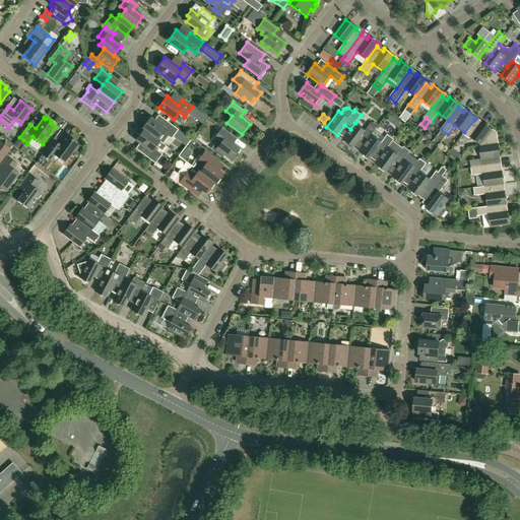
[(172,139),(178,129),(166,120),(160,125),(150,118),(142,128),(144,130),(144,129),(159,141),(159,140),(163,142),(168,136),(172,139)]
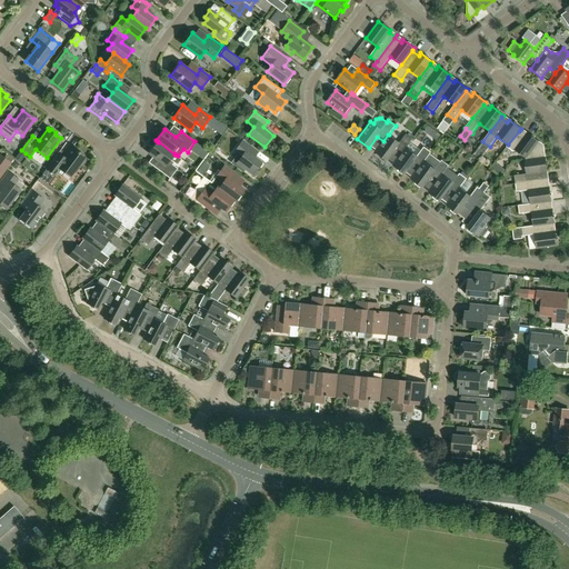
[(546,158),(543,147),(542,147),(538,143),(539,142),(527,133),(525,136),(519,131),(508,145),(507,147),(513,152),(515,150),(526,158),(527,160),(546,158)]
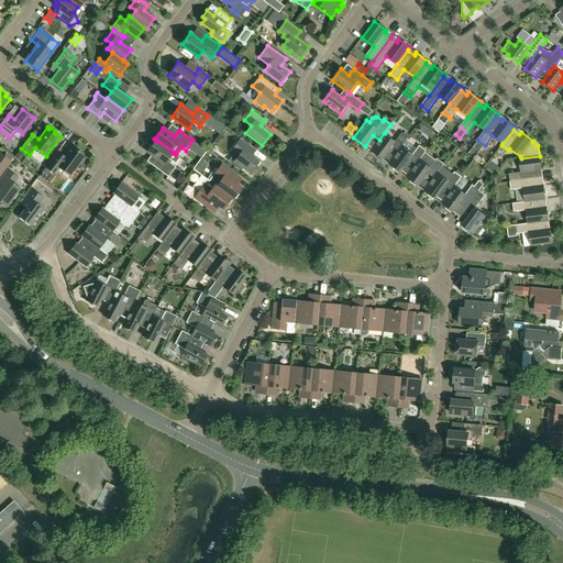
[(397,153),(401,146),(403,146),(409,138),(401,132),(396,141),(385,133),(384,133),(379,140),(371,151),(383,159),(390,148),(397,153)]
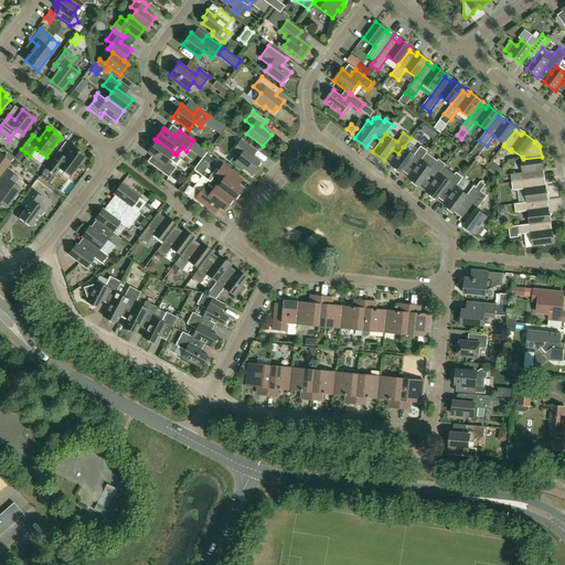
[(236,153),(231,161),(243,171),(244,169),(253,174),(262,162),(248,153),(253,147),(242,138),(233,150),(236,153)]
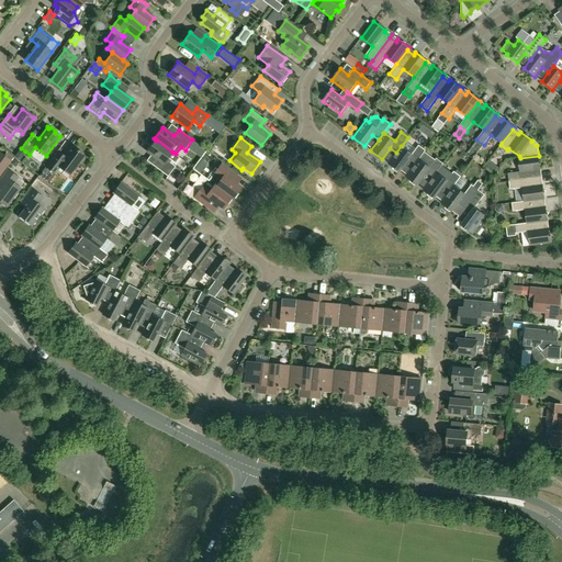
[(168,158),(172,153),(156,139),(156,141),(147,152),(158,160),(154,166),(168,177),(176,167),(170,163),(171,160),(168,158)]
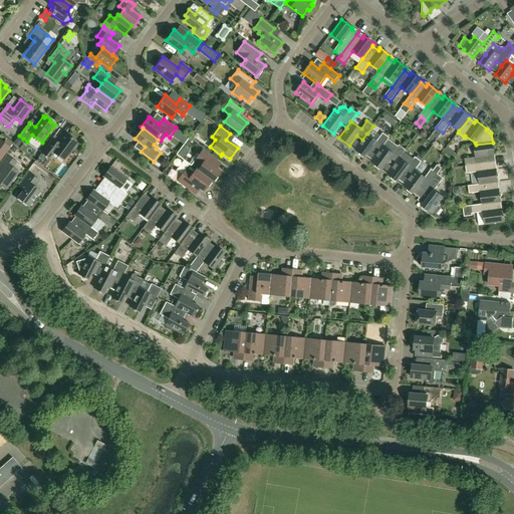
[(74,149),(78,144),(71,139),(72,138),(65,133),(58,142),(53,138),(42,153),(50,160),(54,154),(63,160),(72,148),(74,149)]
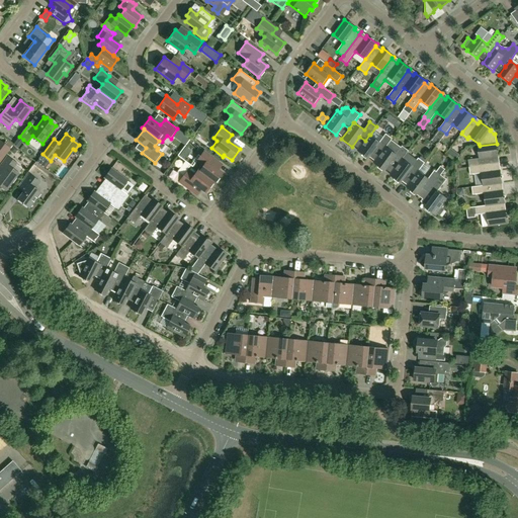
[(381,153),(391,140),(392,140),(393,139),(385,134),(379,142),(370,135),(369,135),(365,141),(357,151),(368,159),(375,149),(381,153)]
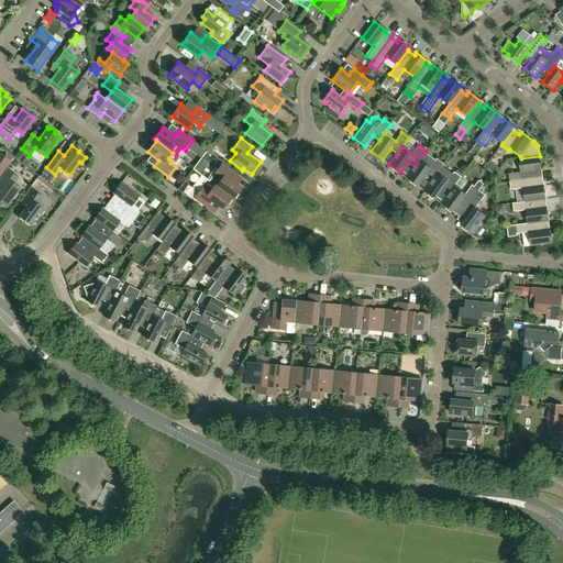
[(475,158),(479,152),(473,147),(468,154),(475,158)]
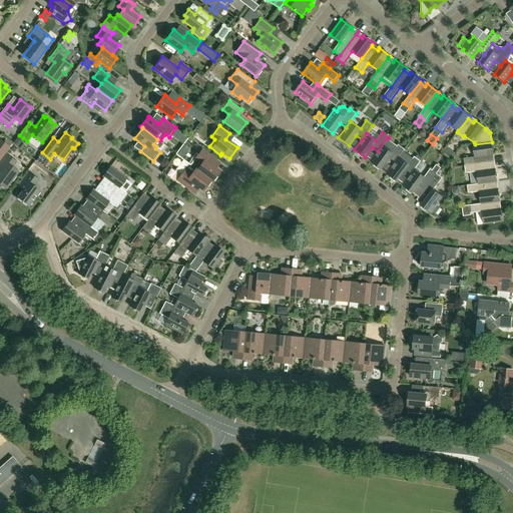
[(19,135),(14,143),(18,146),(23,138),(19,135)]
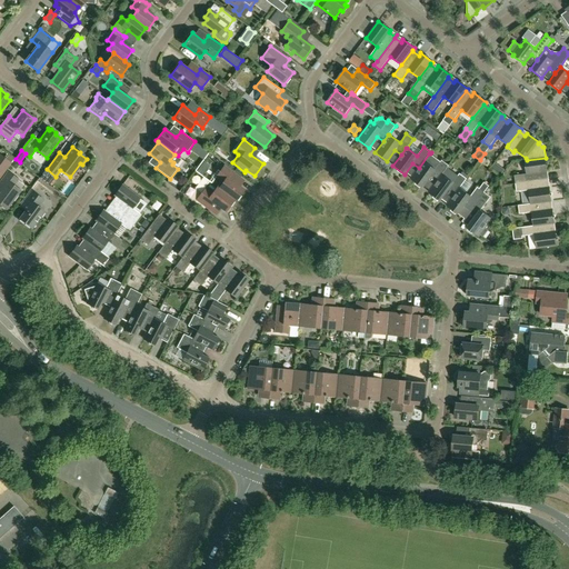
[(437,181),(447,168),(449,166),(441,160),(440,162),(430,153),(429,153),(419,168),(410,179),(422,188),(430,177),(437,181)]
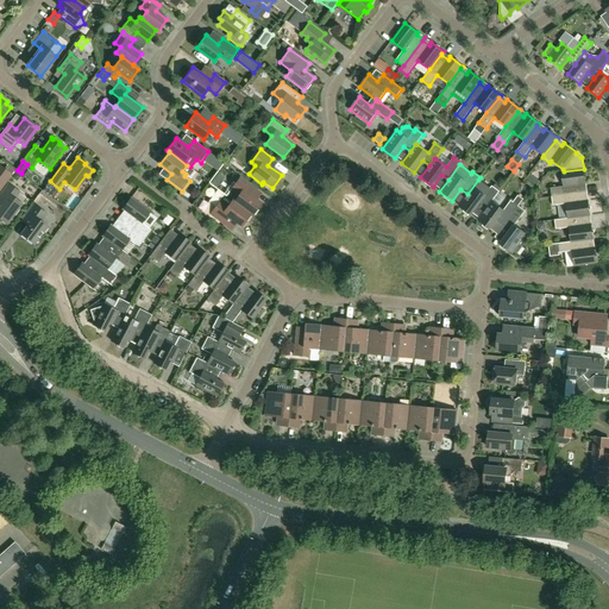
[(0,190),(13,174),(1,165),(0,167),(0,190)]
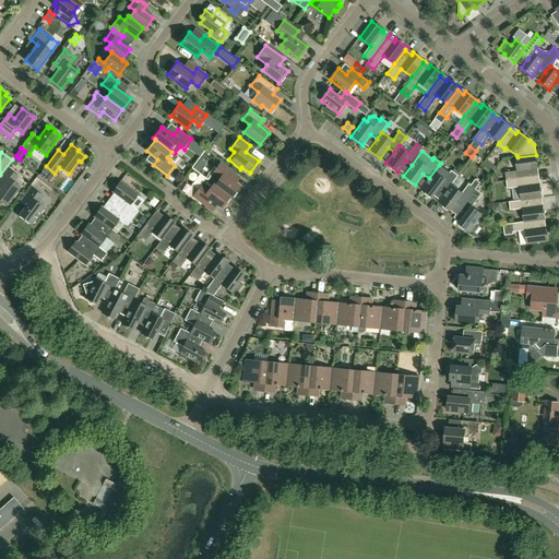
[(536,176),(535,169),(537,169),(536,155),(518,157),(515,157),(518,170),(506,173),(507,180),(538,176),(536,176)]
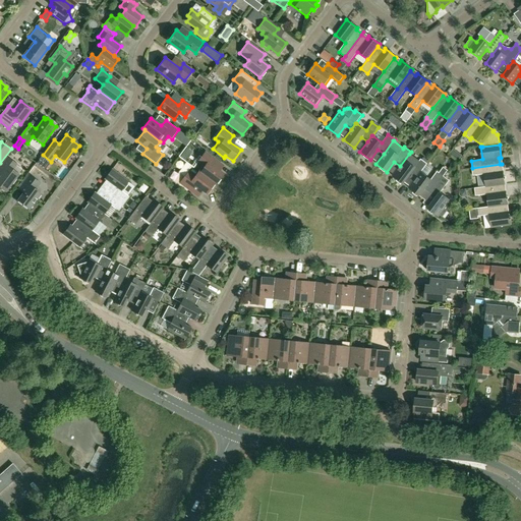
[(223,173),(213,166),(217,161),(206,152),(201,157),(199,156),(196,159),(195,159),(193,162),(194,163),(191,166),(193,168),(214,183),(215,184),(223,173)]
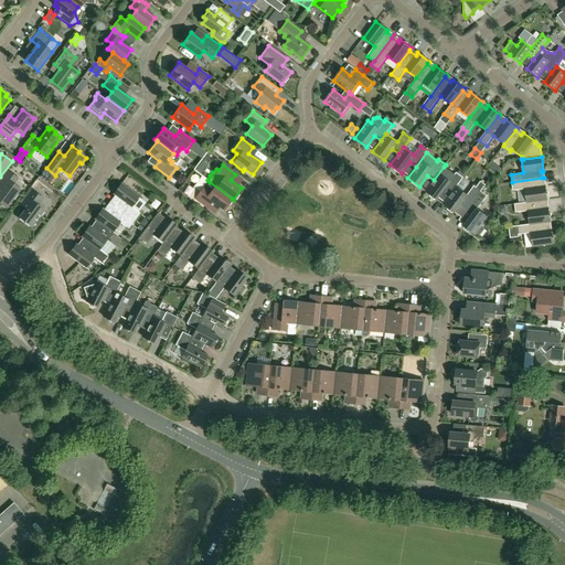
[(451,193),(457,187),(464,178),(462,177),(465,174),(459,170),(457,173),(456,172),(455,174),(444,167),(434,180),(425,191),(437,200),(445,189),(451,193)]
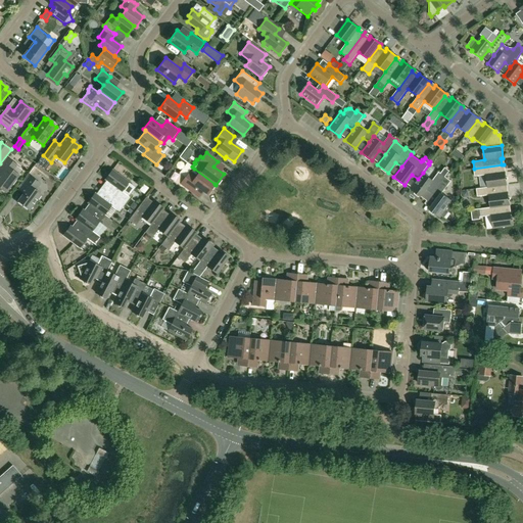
[(0,187),(6,192),(18,175),(12,171),(16,164),(7,157),(0,168),(5,172),(0,177),(0,187)]
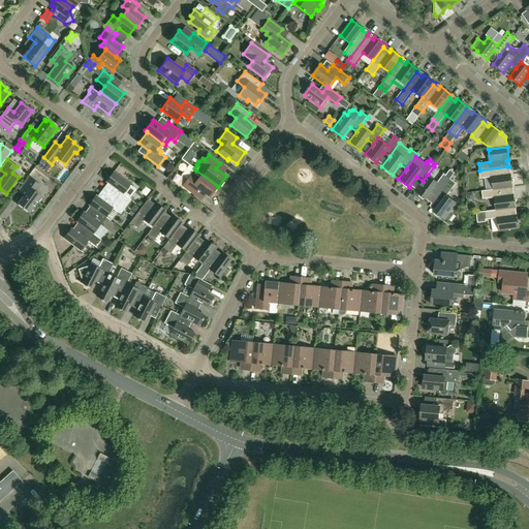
[(44,170),(49,165),(41,160),(37,165),(44,170)]
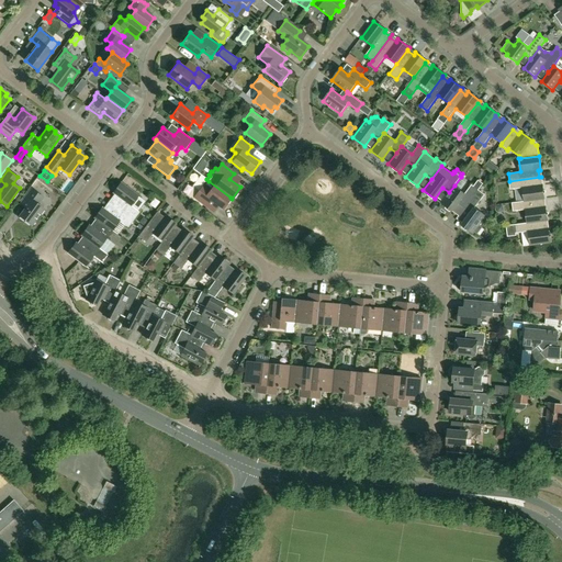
[(544,199),(542,184),(540,186),(539,178),(541,178),(541,177),(509,181),(510,190),(523,188),(524,201),(524,202),(541,200),(544,199)]
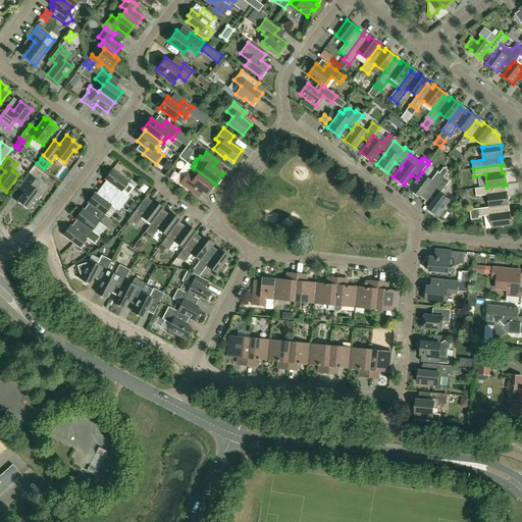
[(214,184),(194,168),(192,166),(184,176),(185,177),(180,184),(192,192),(196,186),(207,194),(214,184)]
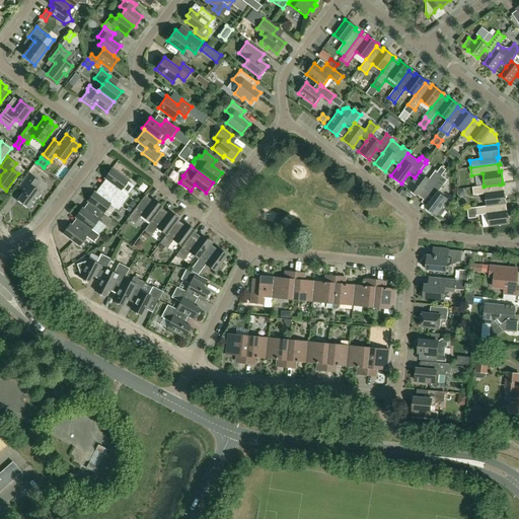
[(121,190),(128,180),(112,168),(104,178),(108,181),(103,188),(124,203),(129,196),(121,190)]
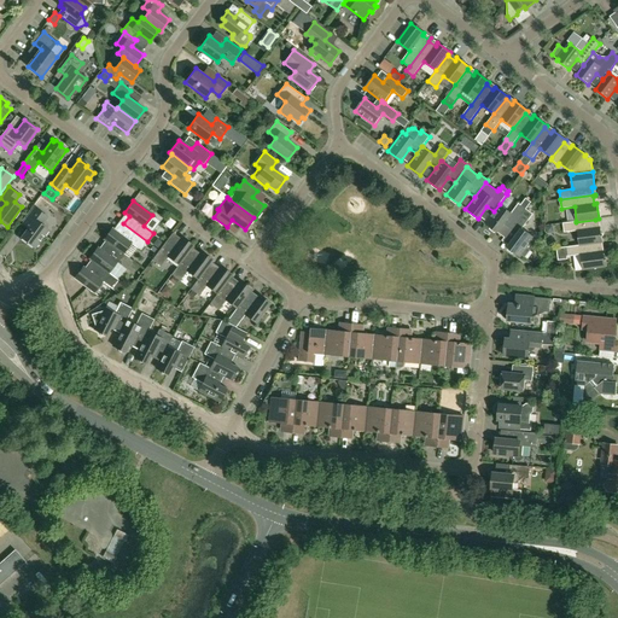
[(513,226),(526,209),(518,203),(511,213),(500,204),(494,211),(484,223),(497,233),(506,221),(513,226)]
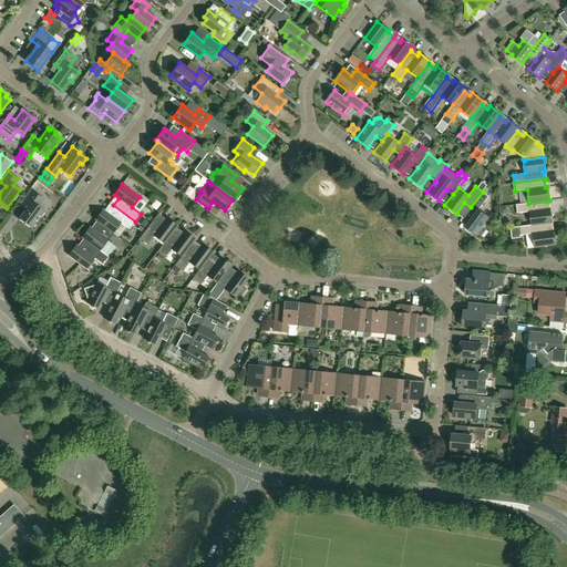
[(32,227),(44,210),(39,206),(43,199),(32,191),(23,202),(29,206),(20,218),(32,227)]
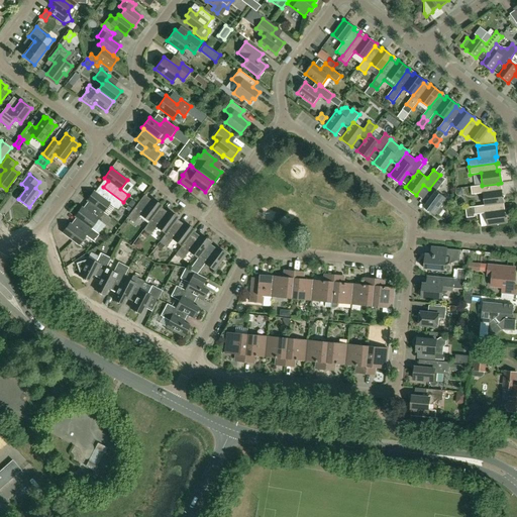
[(446,179),(440,175),(429,189),(424,195),(430,199),(424,207),(425,208),(425,209),(429,212),(430,211),(435,215),(436,213),(438,215),(443,209),(440,207),(447,199),(437,191),(446,179)]
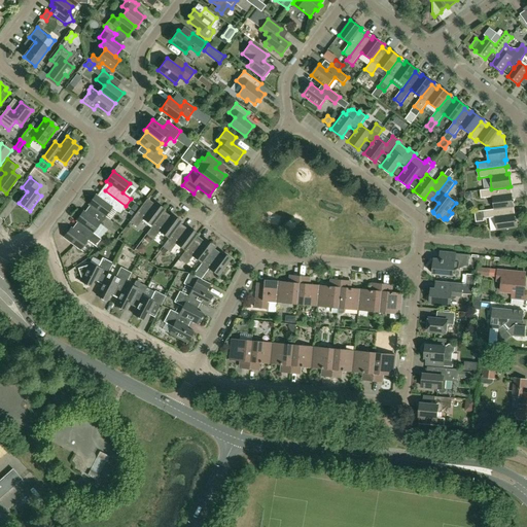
[(145,185),(142,192),(147,195),(150,188),(145,185)]
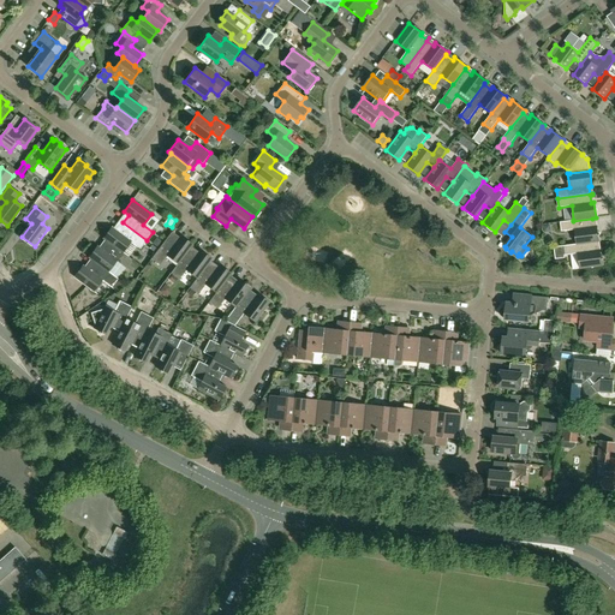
[(599,242),(597,226),(593,226),(592,219),(573,221),(573,220),(560,222),(561,232),(574,230),(577,244),(596,242),(596,243),(599,242)]
